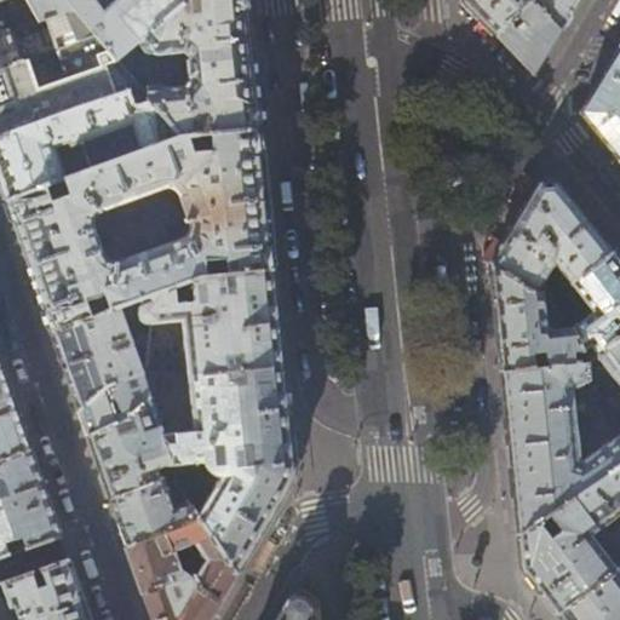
[(65,0),(24,0),(35,18),(46,15),(70,6),(65,0)]
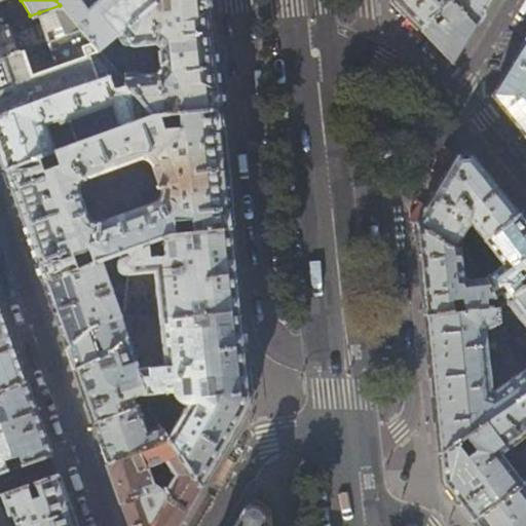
[(94,0),(85,6),(80,0),(55,0),(60,5),(81,29),(99,50),(111,39),(119,33),(156,1),(157,0),(94,0)]
